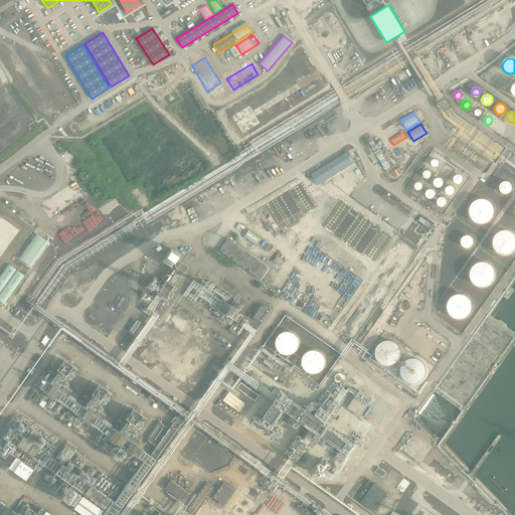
[(404,152),(400,160),(405,163),(410,156),(404,152)]
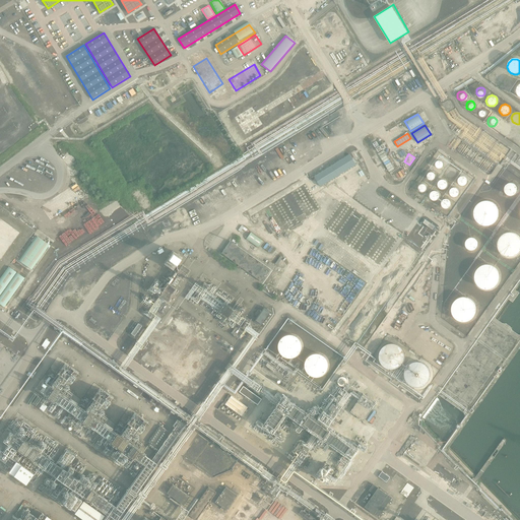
[(350,155),(314,177),(320,186),(356,165),(350,155)]
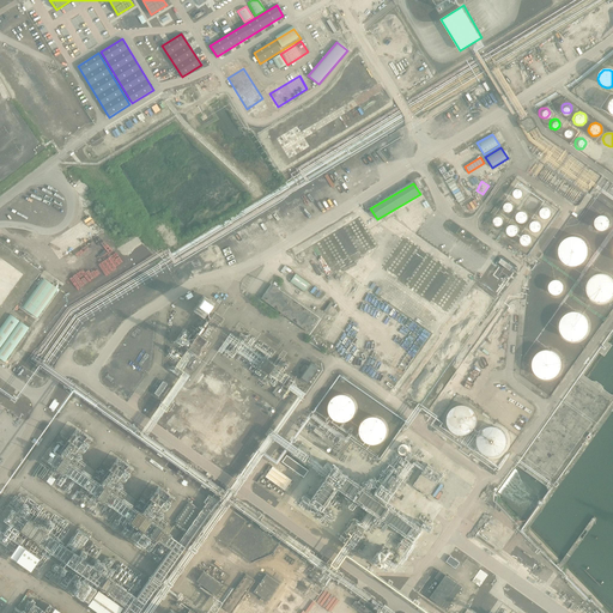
[(522,194),(522,192),(521,190),(520,189),(517,189),(516,189),(515,190),(514,190),(513,192),(513,194),(513,195),(514,198),(515,199),(517,199),(519,199),(521,198),(521,196),(522,196),(522,194)]
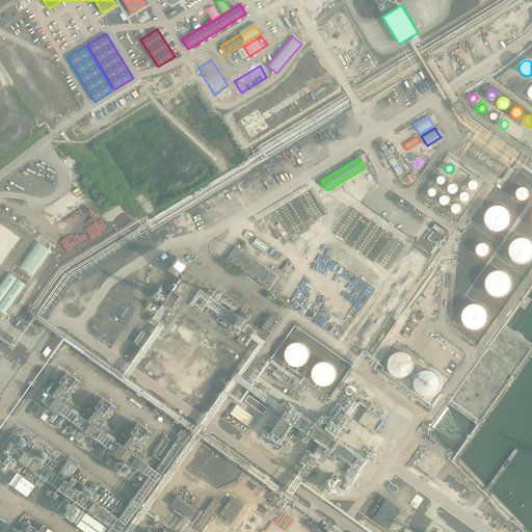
[(479,185),(479,184),(478,183),(478,182),(477,181),(476,180),(475,180),(474,180),(472,180),(471,180),(470,181),(469,183),(469,184),(469,186),(470,188),(471,189),(473,189),(475,189),(476,189),(477,188),(478,187),(478,186),(479,185)]
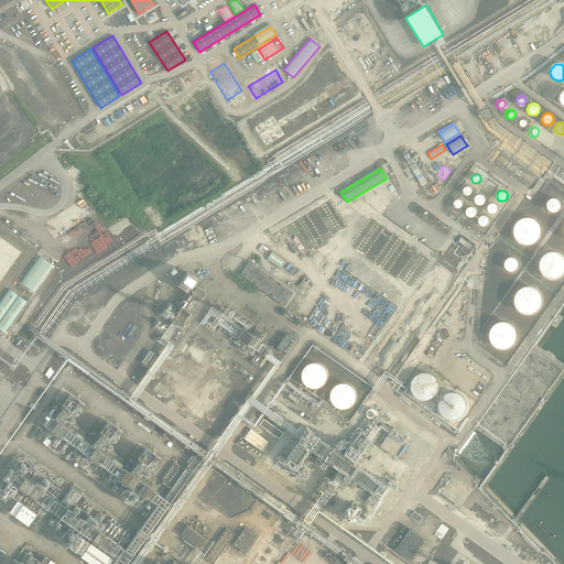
[(487,199),(486,197),(486,196),(485,195),(484,194),(481,194),(480,194),(479,194),(477,196),(476,196),(476,197),(475,199),(476,202),(476,203),(477,204),(478,204),(478,205),(480,205),(483,205),(484,205),(485,204),(486,203),(487,202),(487,199)]
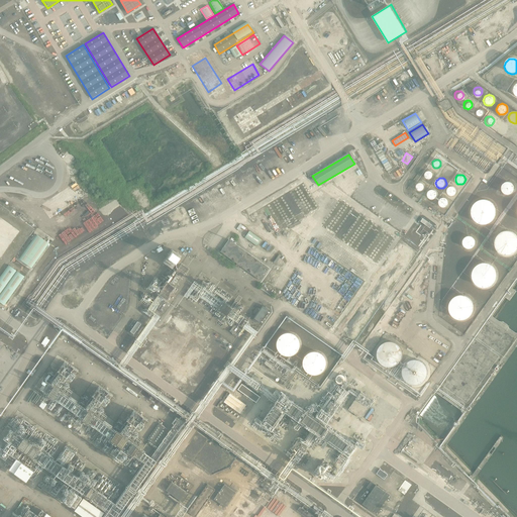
[(512,193),(513,192),(514,191),(514,190),(514,188),(514,187),(514,186),(513,185),(513,184),(512,183),(511,182),(510,182),(508,182),(507,182),(506,182),(505,182),(504,183),(503,184),(502,185),(501,186),(501,188),(501,189),(501,190),(502,192),(502,193),(503,194),(505,194),(506,195),(507,195),(508,195),(510,195),(511,194),(512,193)]
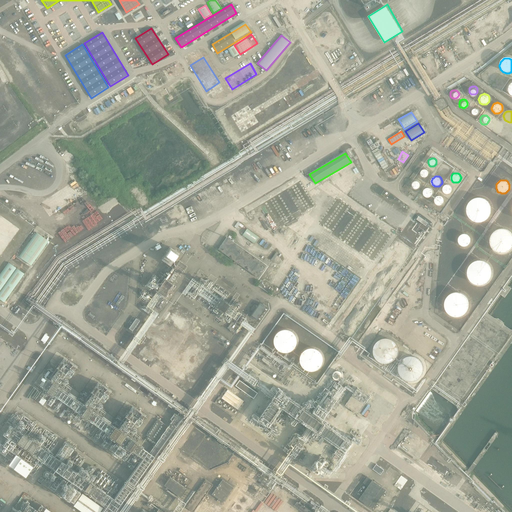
[(421,185),(421,184),(420,183),(419,182),(418,181),(416,181),(414,181),(413,182),(412,184),(412,185),(412,187),(413,188),(414,189),(415,190),(416,190),(418,189),(419,189),(420,187),(421,185)]
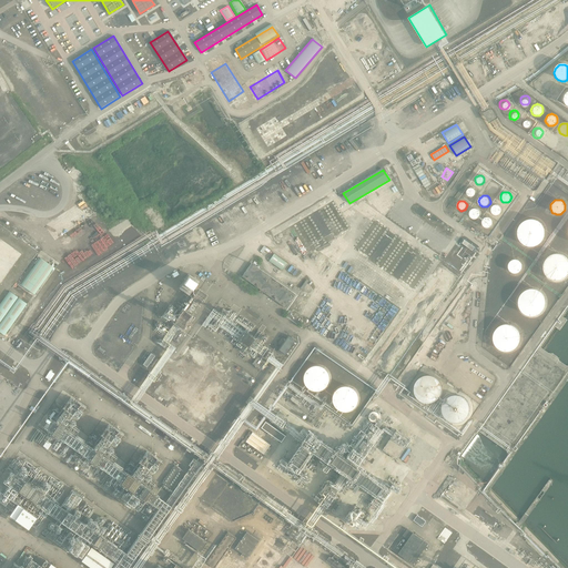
[(501,210),(501,209),(501,206),(500,205),(498,204),(497,203),(496,203),(495,203),(494,204),(493,204),(492,205),(492,206),(490,208),(490,209),(490,210),(490,211),(492,213),(494,214),(495,214),(496,214),(498,214),(499,213),(501,211),(501,210)]
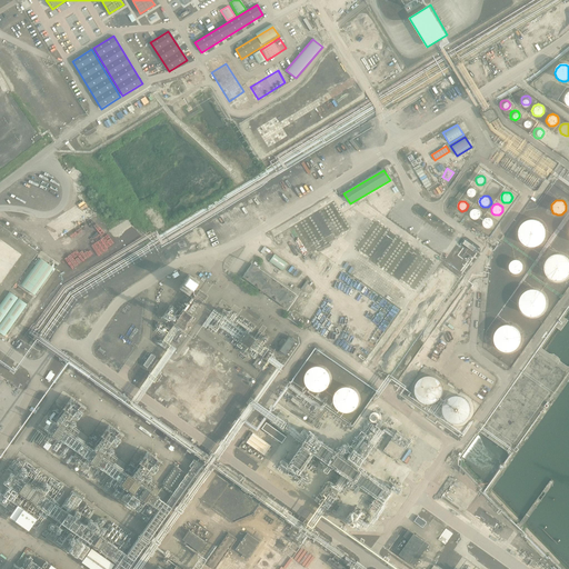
[(147,210),(157,229),(165,226),(153,206),(147,210)]
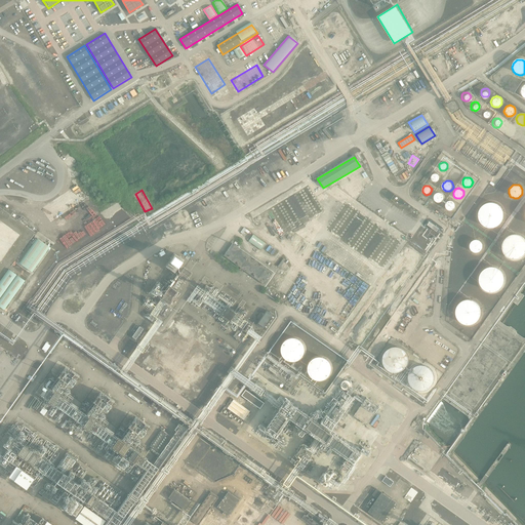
[(443,198),(443,197),(443,196),(443,195),(442,194),(441,193),(440,193),(438,192),(437,193),(436,193),(435,194),(434,195),(434,196),(434,197),(434,199),(435,201),(436,202),(438,202),(440,202),(442,201),(443,200),(443,198)]
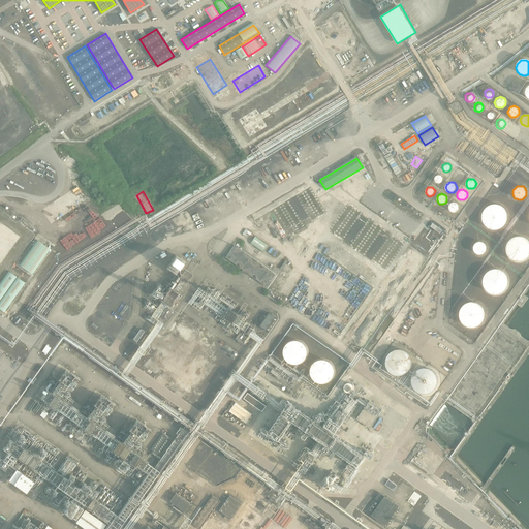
[(459,207),(458,205),(458,204),(457,203),(456,201),(455,201),(454,201),(453,201),(452,201),(450,203),(449,204),(448,205),(448,206),(448,207),(448,208),(449,210),(452,211),(453,212),(454,212),(455,212),(456,211),(457,211),(458,209),(459,208),(459,207)]
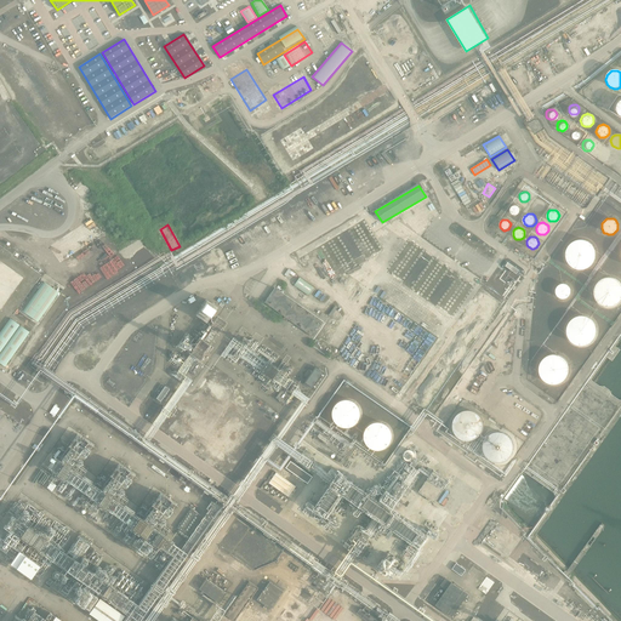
[(387,271),(403,281),(423,250),(408,239),(387,271)]
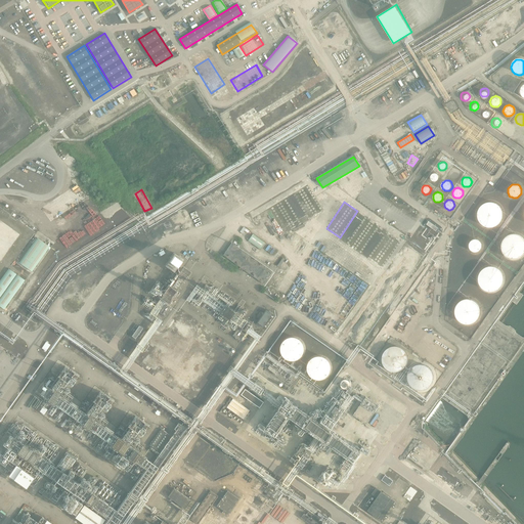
[(503,215),(501,212),(501,210),(500,208),(498,206),(496,205),(494,204),(491,203),(489,203),(486,203),(485,204),(483,205),(481,207),(480,208),(479,210),(478,213),(478,215),(478,217),(479,219),(480,221),(481,223),(483,225),(485,226),(487,227),(489,227),(491,227),(494,226),(496,225),(498,223),(499,222),(501,220),(501,218),(503,215)]
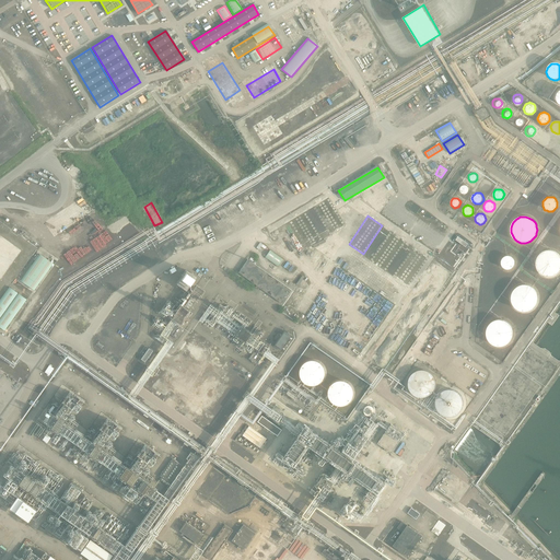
[(386,270),(405,242),(391,232),(372,260),(386,270)]
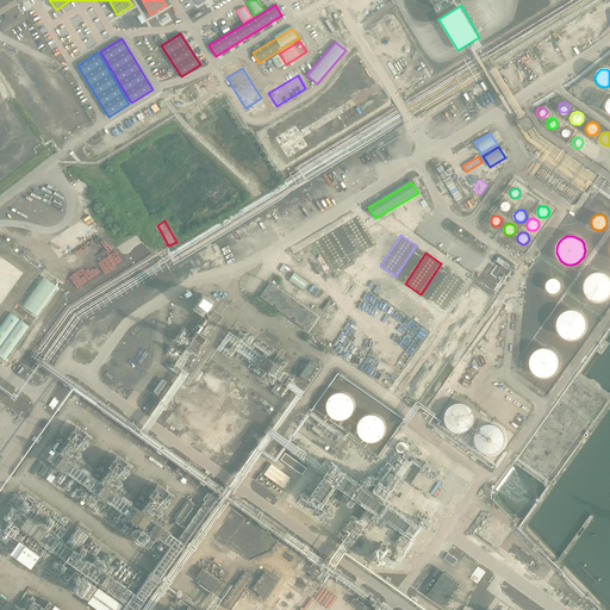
[(500,255),(497,261),(508,268),(511,262),(500,255)]
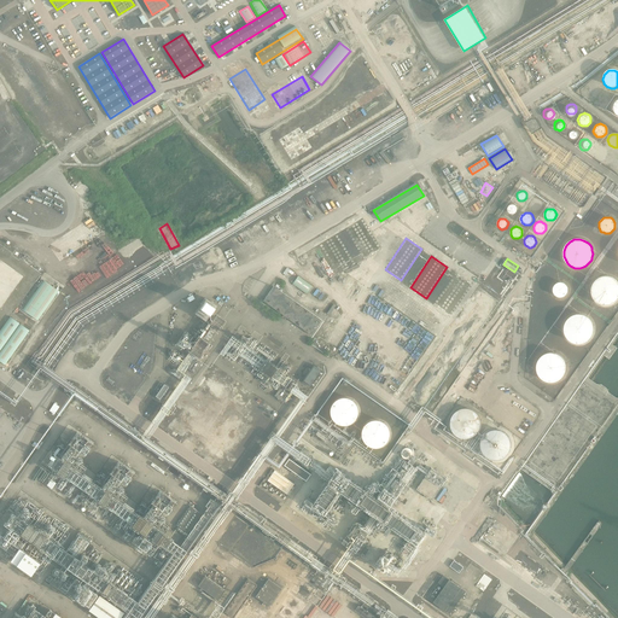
[(285,268),(281,274),(292,281),(297,275),(285,268)]
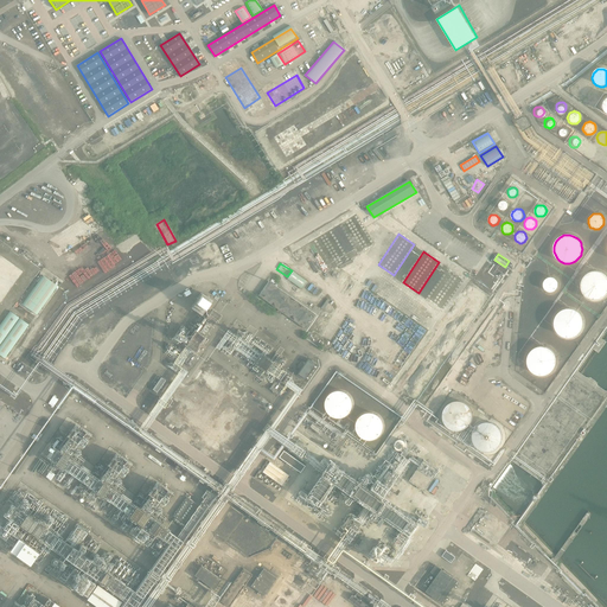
[(443,310),(464,279),(448,269),(428,299),(443,310)]
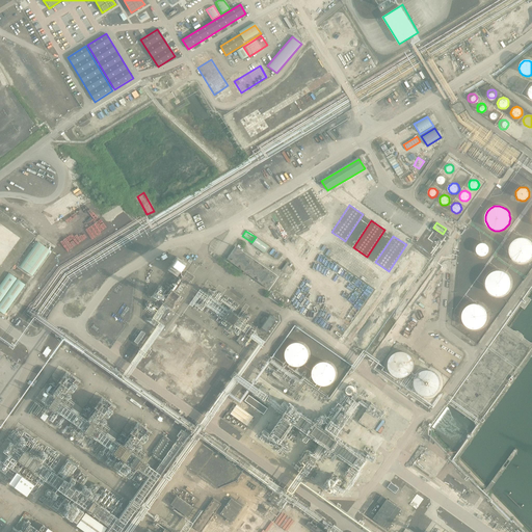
[(257,238),(251,244),(264,254),(269,246),(257,238)]
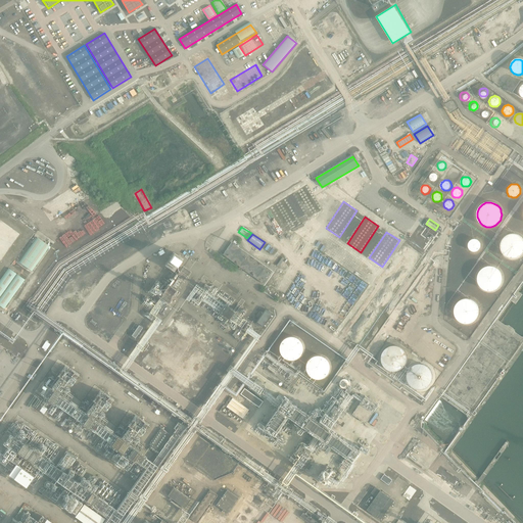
[(522,239),(522,240),(521,238),(519,236),(518,235),(516,235),(514,234),(512,234),(511,235),(509,235),(507,236),(505,237),(504,239),(502,241),(501,244),(501,246),(501,248),(502,251),(503,253),(505,255),(507,256),(509,257),(511,258),(513,258),(515,258),(517,257),(519,256),(521,255),(522,253),(522,252),(522,239)]
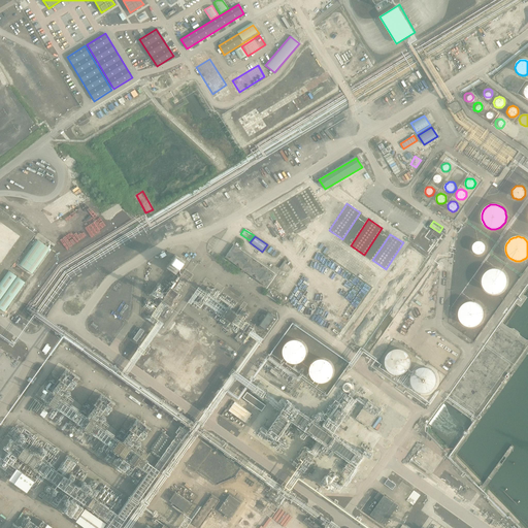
[(37,239),(20,263),(32,272),(50,249),(37,239)]
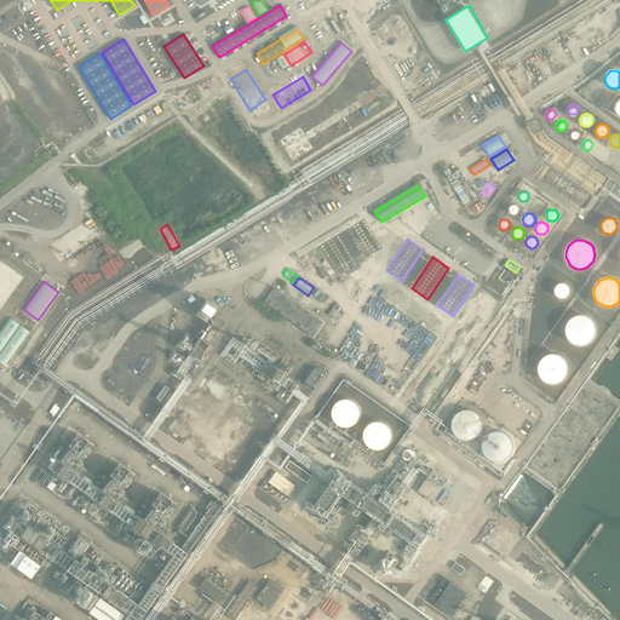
[(494,294),(499,298),(509,285),(503,282),(494,294)]
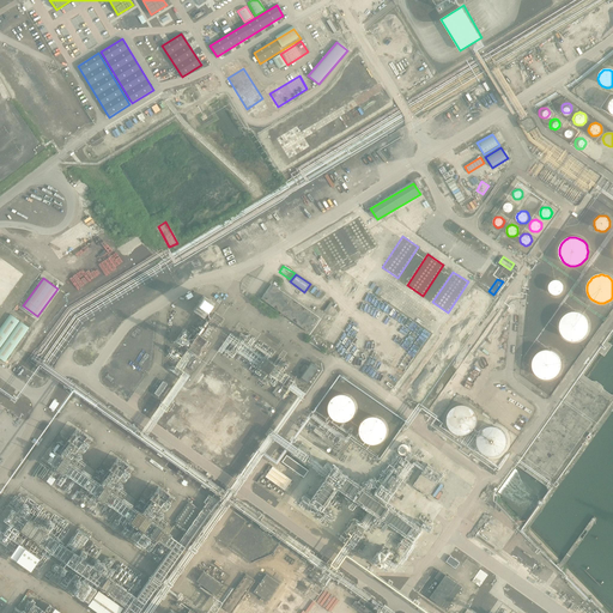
[(562,293),(563,292),(563,291),(563,290),(564,289),(564,286),(564,285),(563,284),(562,283),(560,281),(559,280),(557,280),(554,280),(553,280),(551,281),(550,283),(550,284),(548,285),(548,286),(548,289),(548,290),(548,291),(550,292),(551,293),(552,295),(553,295),(556,296),(557,296),(558,295),(560,295),(562,293)]
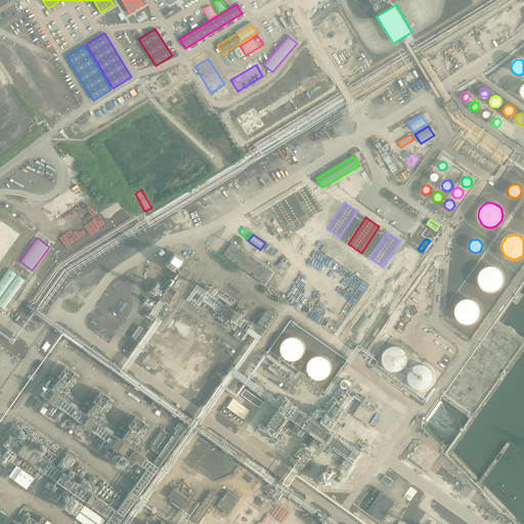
[(241,271),(243,269),(263,285),(272,271),(232,243),(223,255),(239,267),(238,269),(241,271)]
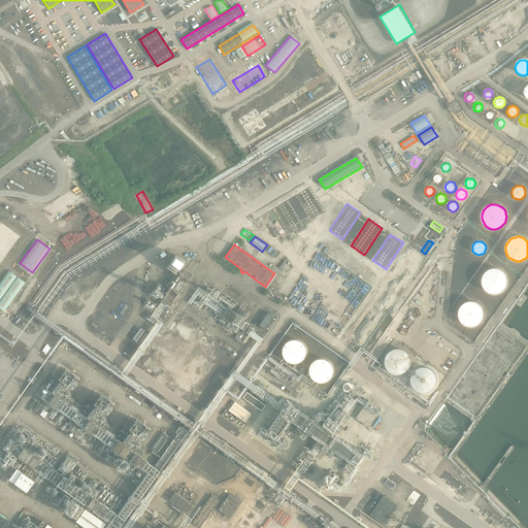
[(505,289),(506,286),(507,284),(507,282),(507,279),(506,276),(505,274),(504,272),(502,270),(500,269),(498,268),(496,268),(493,268),(491,268),(488,269),(486,271),(485,272),(483,275),(482,277),(482,279),(482,283),(482,285),(483,287),(485,289),(487,291),(488,292),(491,293),(493,294),(496,294),(498,293),(501,292),(503,291),(505,289)]
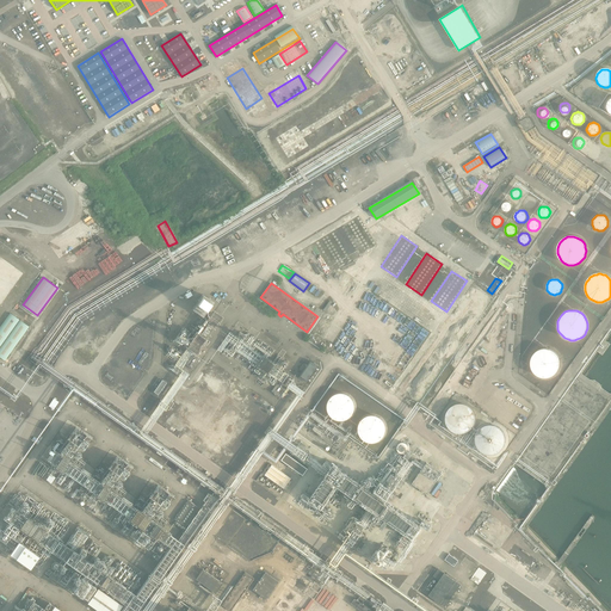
[(207,320),(216,326),(222,318),(213,312),(207,320)]
